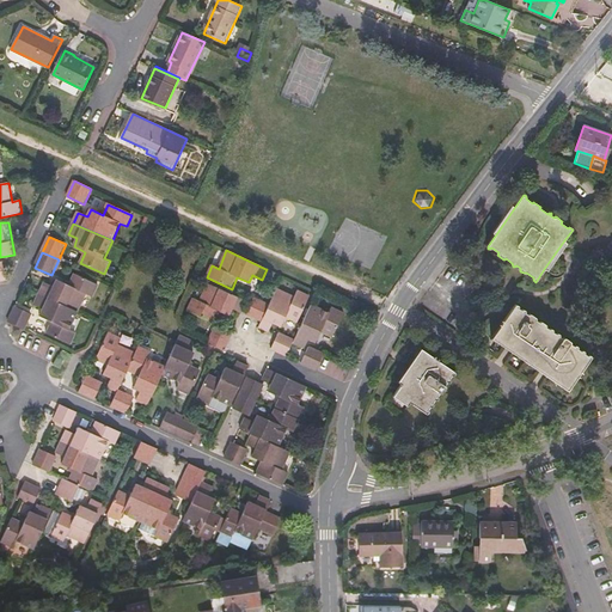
[(40,293),(79,311),(86,294),(93,298),(98,286),(74,274),(69,286),(57,280),(54,288),(44,283),(40,293)]
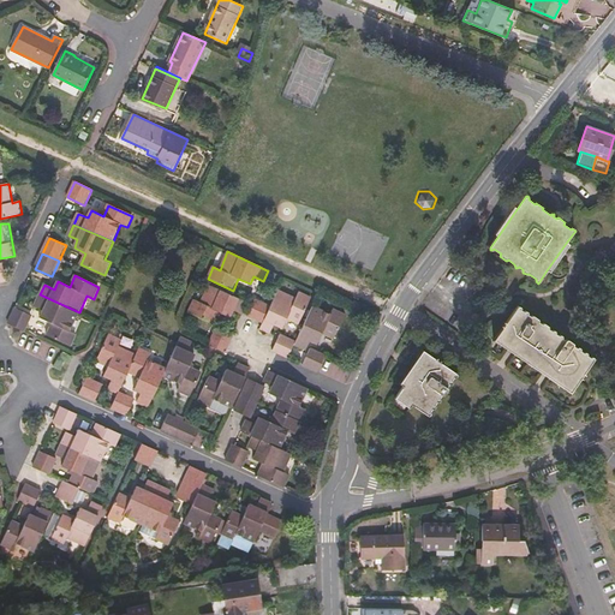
[(243,315),(244,314),(248,304),(209,286),(201,304),(195,300),(189,312),(214,323),(219,312),(231,318),(234,310),(243,315)]
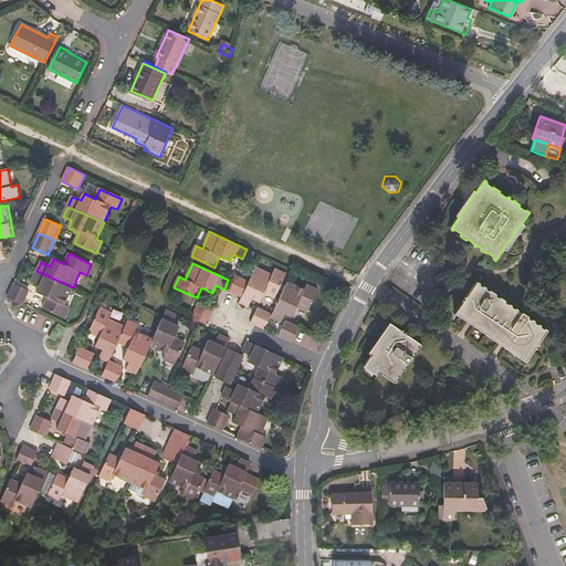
[(273,275),(257,268),(250,282),(242,299),(241,303),(249,307),(250,305),(252,300),(260,303),(264,294),(275,299),(286,274),(276,270),(273,275)]
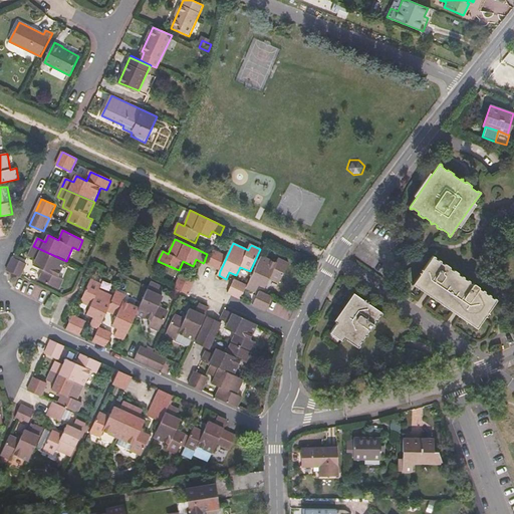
[(58,277),(66,261),(33,246),(29,256),(36,259),(34,266),(44,271),(39,280),(59,290),(64,280),(58,277)]
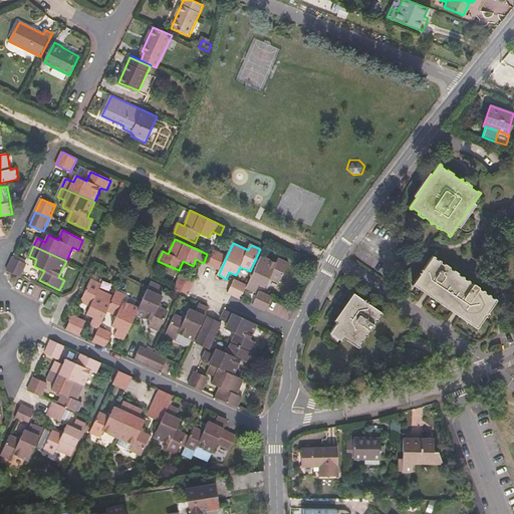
[(220,271),(227,256),(214,250),(208,264),(220,271)]
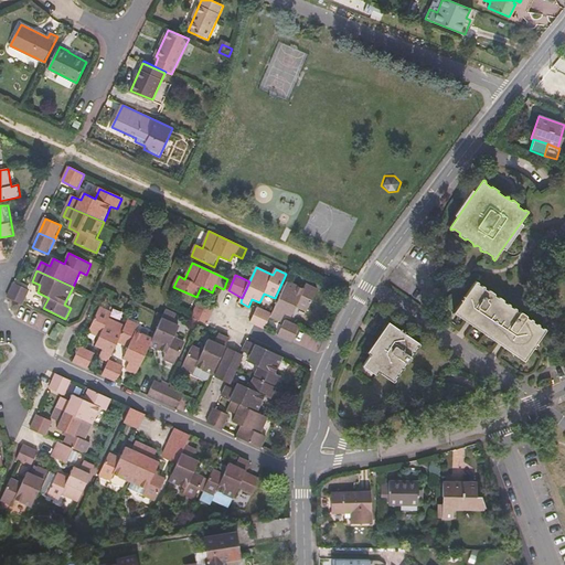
[(456,310),(526,359),(545,329),(543,328),(542,329),(537,326),(539,324),(536,322),(535,323),(532,321),(532,320),(530,318),(529,320),(525,317),(526,316),(520,311),(519,312),(515,310),(516,309),(514,308),(513,308),(509,306),(510,305),(508,302),(507,304),(503,301),(504,300),(499,297),(498,298),(494,296),(496,295),(489,289),(487,290),(483,288),(484,287),(482,285),(481,286),(478,284),(479,283),(477,280),(456,310)]
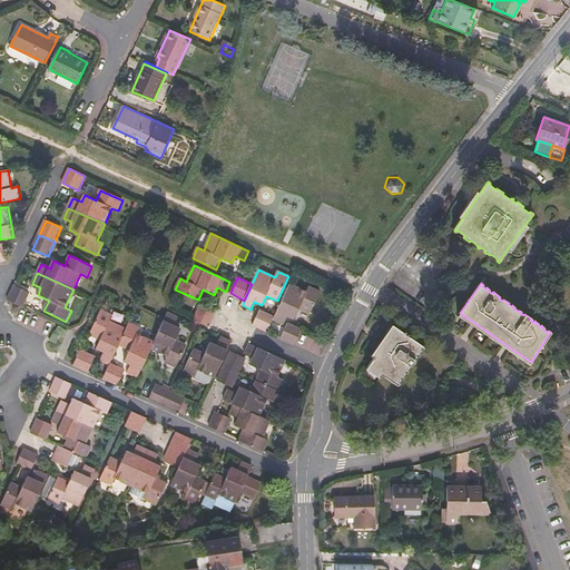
[(8,300),(23,307),(30,293),(16,285),(8,300)]
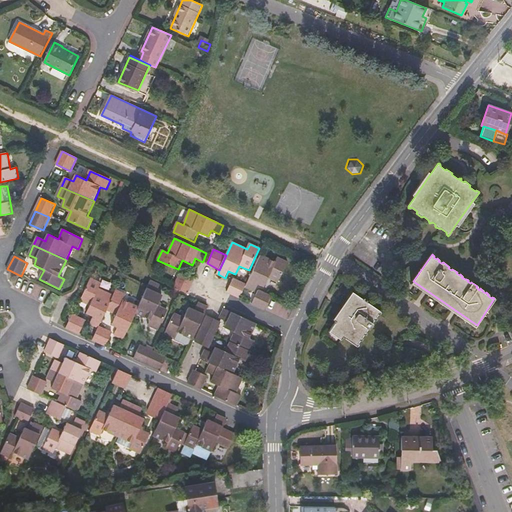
[(276,263),(261,256),(247,285),(246,287),(256,292),(259,285),(265,287),(269,278),(279,282),(288,262),(278,257),(276,263)]
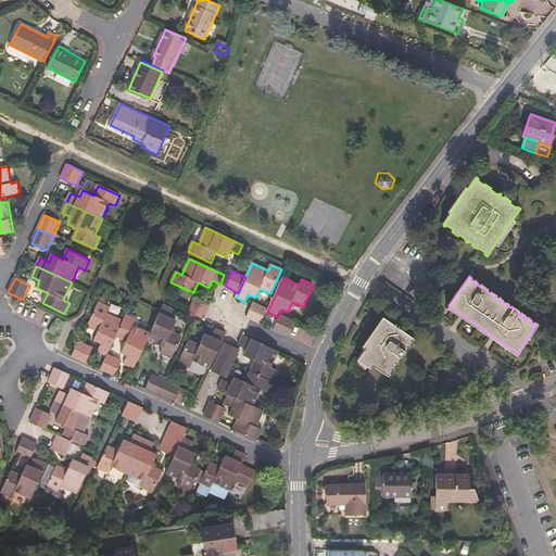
[(196,298),(190,313),(204,319),(211,304),(196,298)]
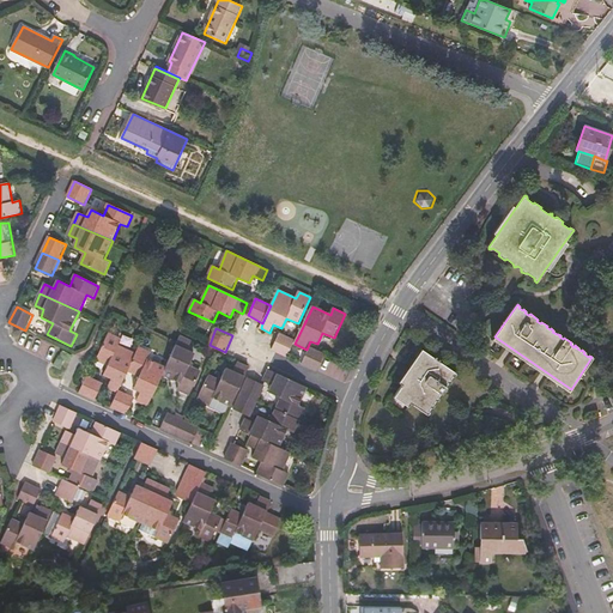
[(128,371),(137,353),(119,345),(122,340),(109,334),(97,359),(109,365),(104,375),(111,378),(108,388),(119,393),(120,392),(128,371)]
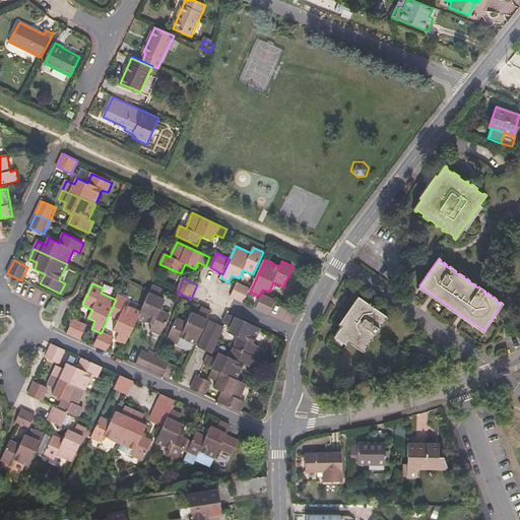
[(250,291),(251,289),(238,283),(238,284),(232,297),(245,303),(250,291)]
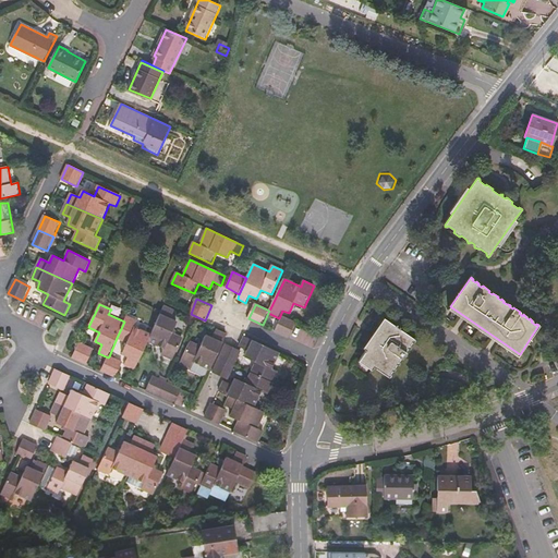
[(165,306),(162,312),(152,335),(148,341),(164,349),(161,354),(173,360),(183,338),(172,332),(178,322),(171,319),(174,311),(165,306)]
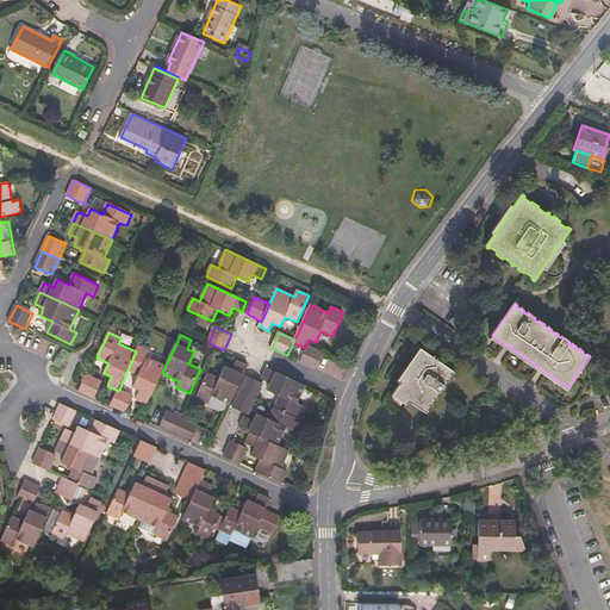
[(150,350),(139,346),(136,352),(128,369),(139,375),(134,386),(141,390),(136,399),(148,405),(162,373),(166,366),(148,356),(150,350)]
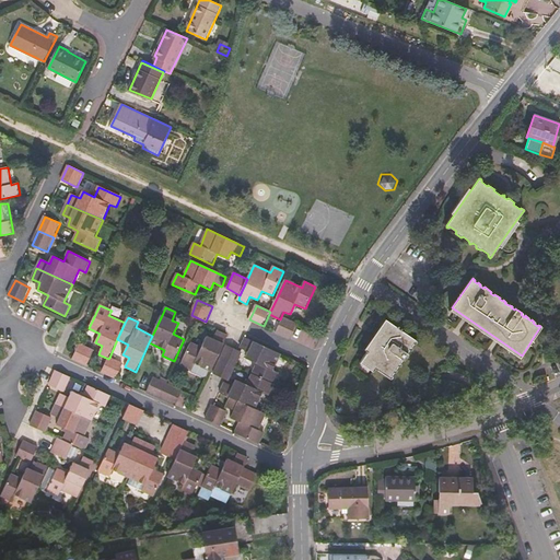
[(291,339),(298,325),(283,317),(277,333),(291,339)]
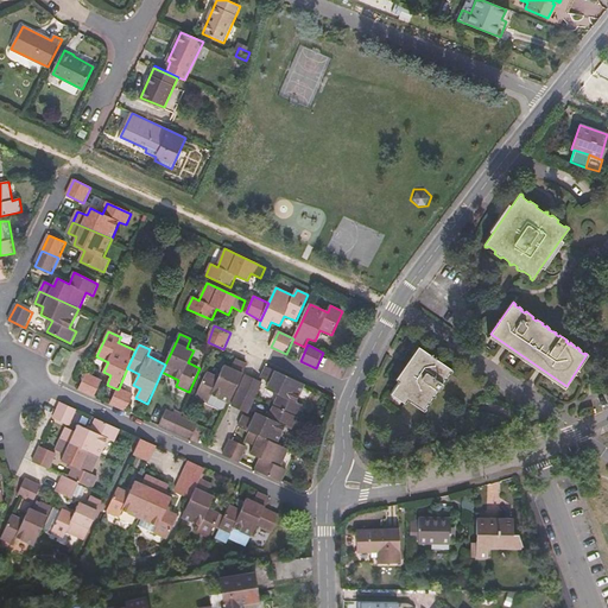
[(450,373),(453,371),(422,348),(393,391),(424,412),(425,409),(424,407),(428,404),(429,404),(430,403),(429,401),(431,397),(434,397),(435,397),(436,396),(435,393),(437,390),(438,391),(443,384),(443,382),(444,379),(445,380),(448,378),(447,377),(449,372),(450,373)]
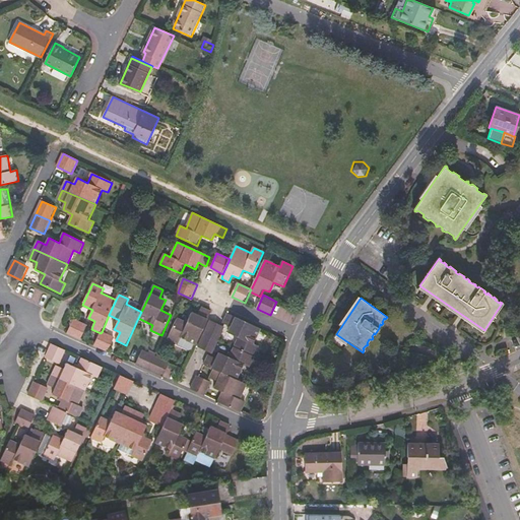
[(211,312),(201,307),(198,315),(192,313),(188,323),(178,318),(169,338),(191,349),(194,344),(196,344),(211,312)]
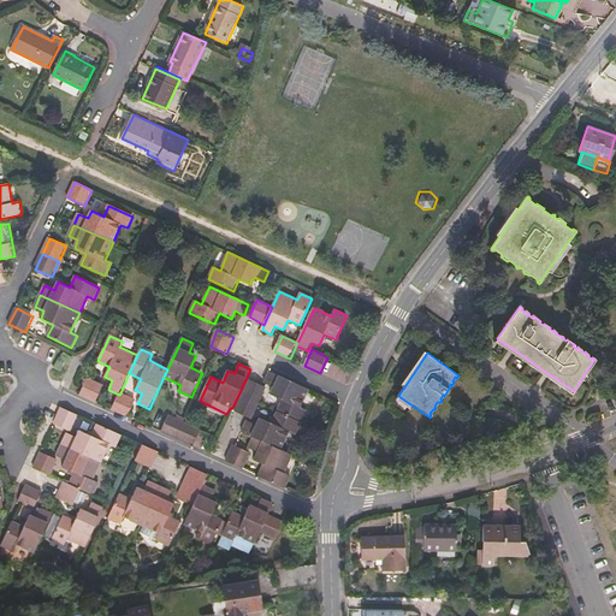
[(277,412),(302,422),(308,412),(301,408),(309,390),(271,372),(265,383),(274,388),(271,395),(283,400),(277,412)]
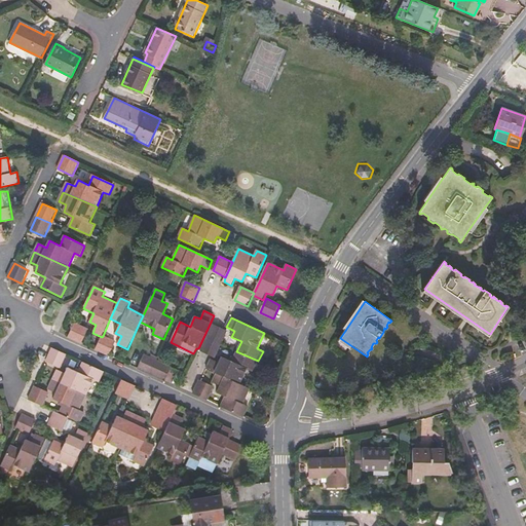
[(75,324),(68,337),(82,343),(88,330),(75,324)]
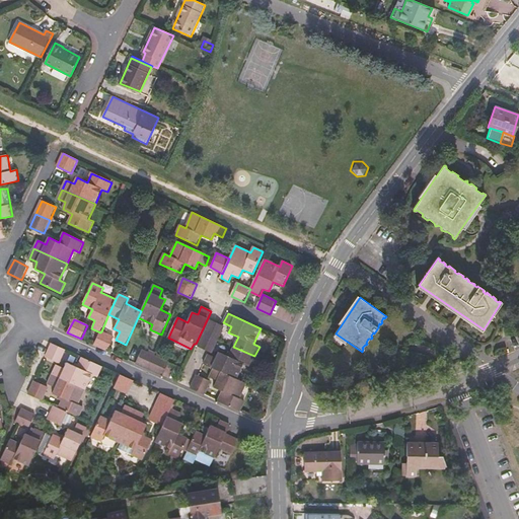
[(205,334),(218,340),(224,326),(222,325),(211,319),(205,334)]
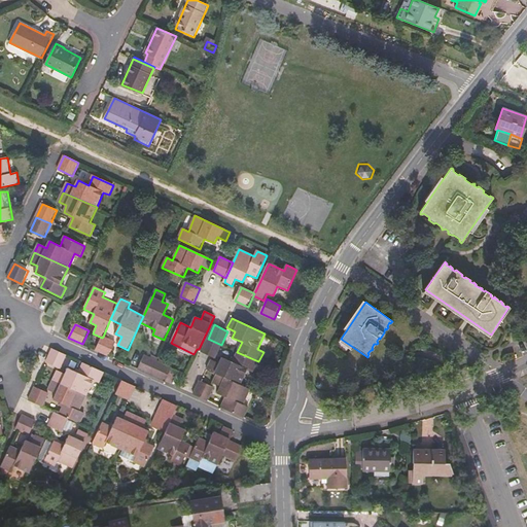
[(103,337),(102,338),(96,350),(109,356),(115,343),(103,337)]
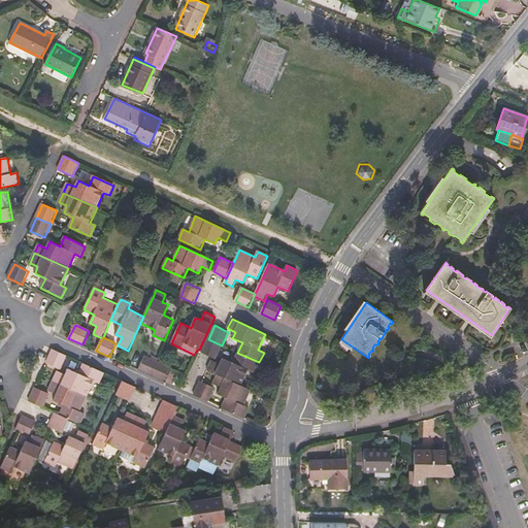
[(216,358),(222,345),(208,339),(202,352),(215,357),(216,358)]
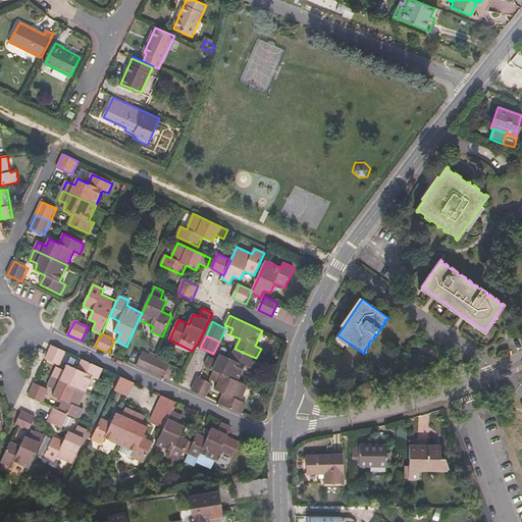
[(60,365),(66,352),(53,346),(47,359),(60,365)]
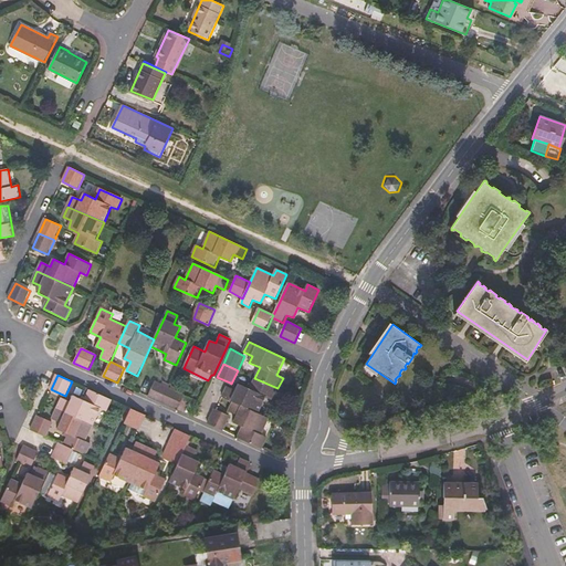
[(233,402),(258,413),(266,397),(272,400),(278,388),(254,378),(250,389),(239,384),(236,390),(228,387),(223,397),(233,402)]
